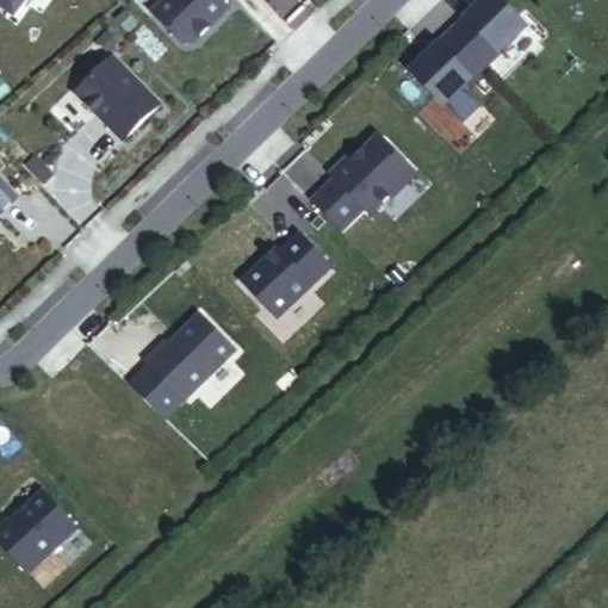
[(192,44),(229,8),(219,0),(163,0),(153,12),(184,44),(192,44)]
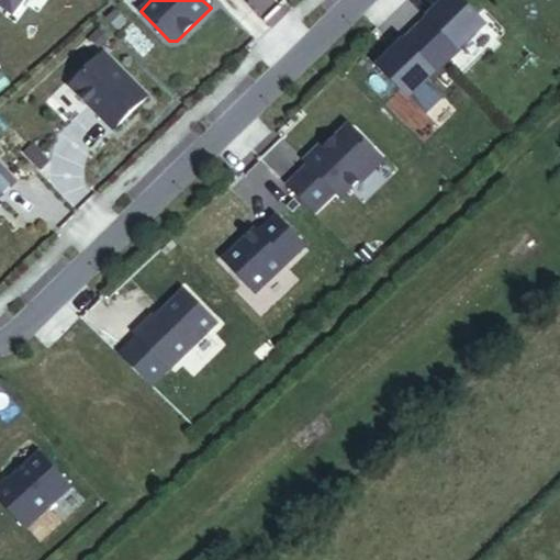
[(443,0),(428,14),(460,48),(485,23),(463,0),(443,0)]
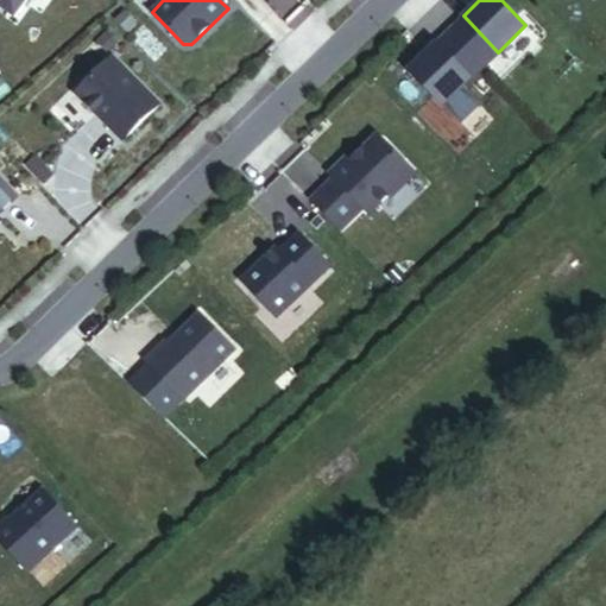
[(464,16),(449,30),(485,65),(498,52),(464,16)]
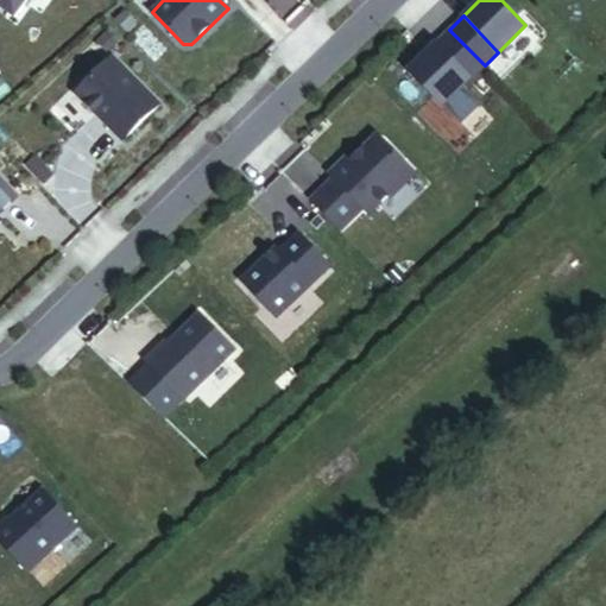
[(449,30),(436,43),(471,79),(485,65),(449,30)]
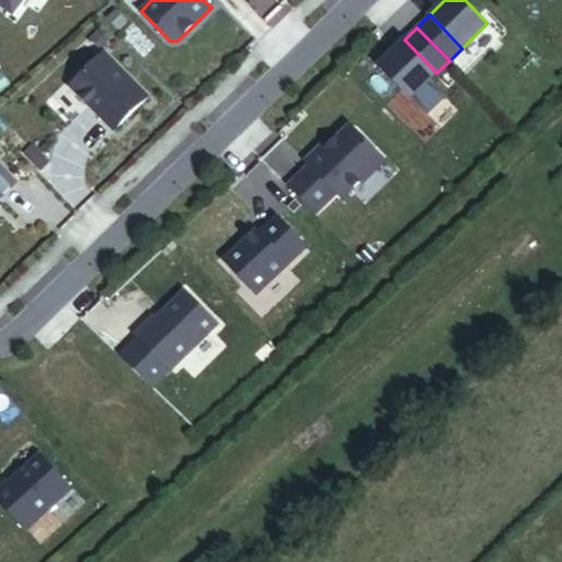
[(436,73),(404,40),(378,65),(411,98),(436,73)]
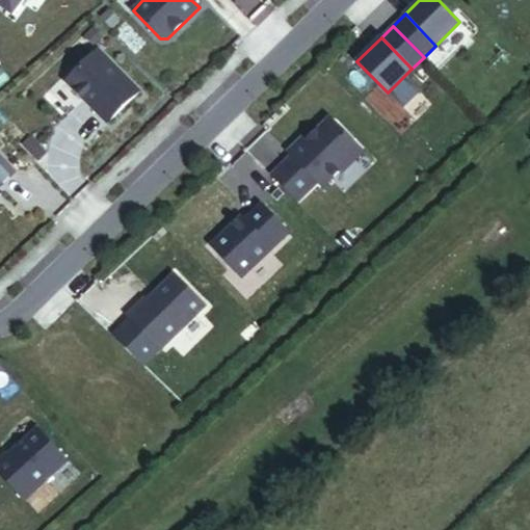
[(108,123),(139,91),(99,50),(68,81),(108,123)]
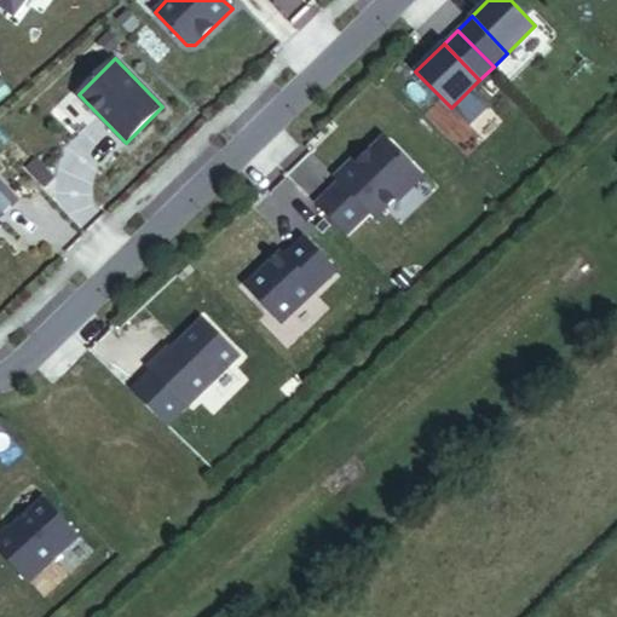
[(376,217),(398,196),(401,197),(424,176),(390,142),(380,142),(357,163),(353,160),(336,176),(340,180),(317,203),(346,235),(370,211),(376,217)]
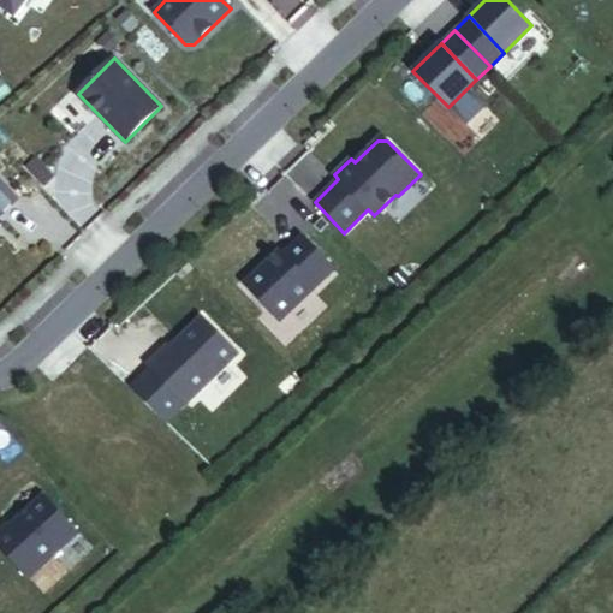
[(0,214),(17,198),(0,180),(0,214)]
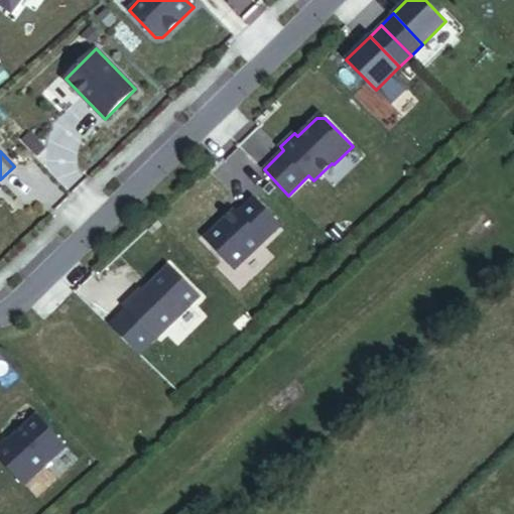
[(235,210),(206,239),(236,270),(281,226),(254,198),(238,213),(235,210)]
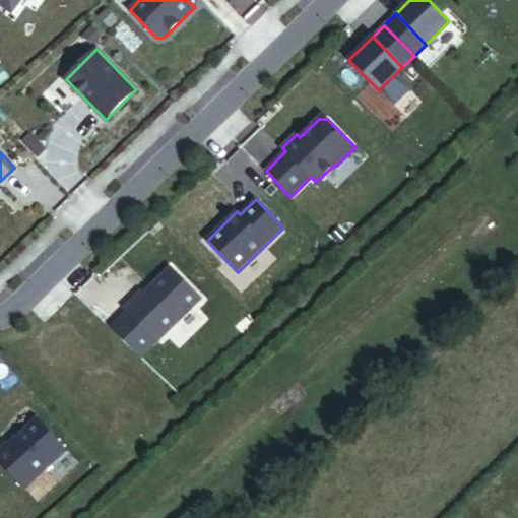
[(156,340),(200,298),(171,267),(139,298),(136,296),(124,307),(156,340)]
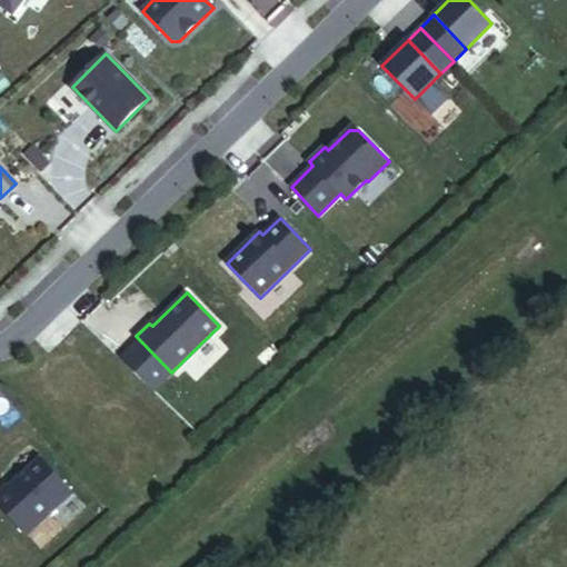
[(35,534),(80,491),(49,457),(17,487),(15,485),(1,497),(35,534)]
